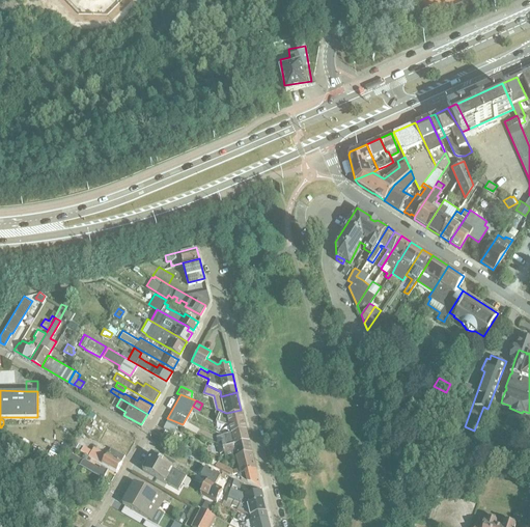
[(226,413),(217,409),(216,409),(215,412),(218,413),(216,419),(225,423),(226,422),(228,431),(246,427),(241,410),(226,413)]
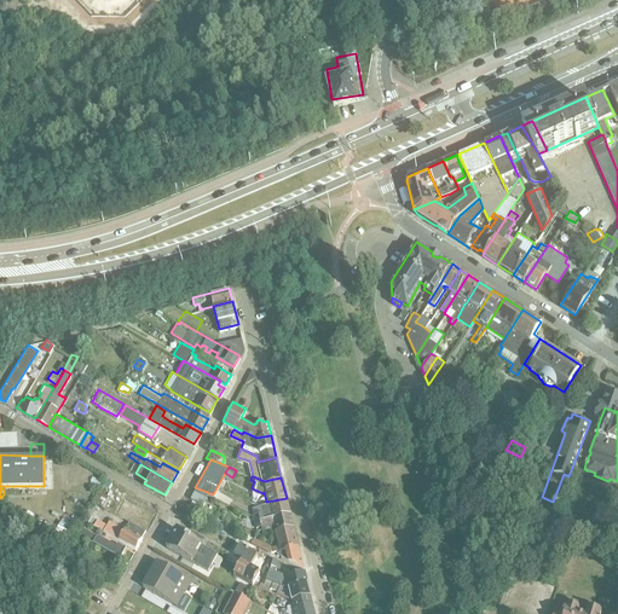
[(192,498),(203,503),(204,503),(207,497),(206,497),(194,490),(190,497),(192,498)]
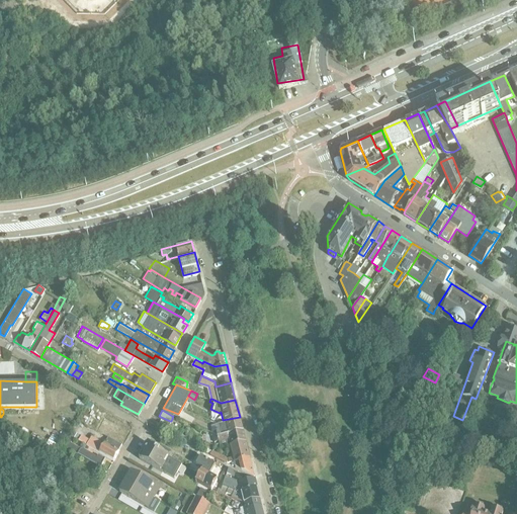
[(170,421),(161,417),(156,426),(165,430),(170,421)]
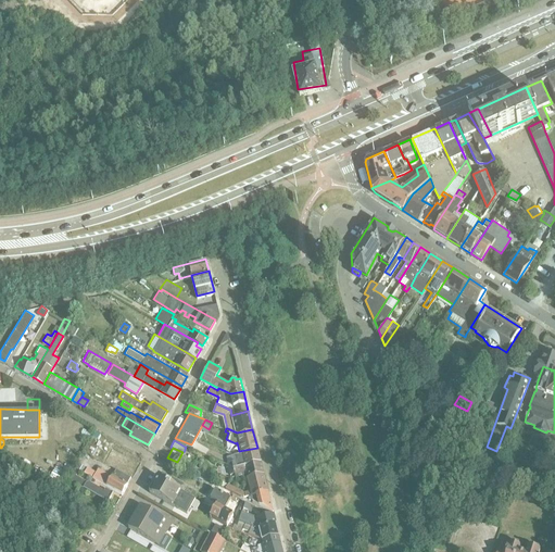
[(257,448),(239,451),(234,452),(235,460),(237,465),(260,459),(257,448)]
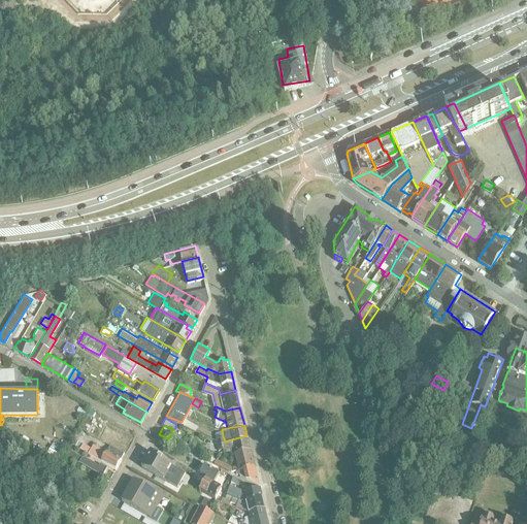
[(223,436),(222,429),(215,431),(216,438),(223,436)]
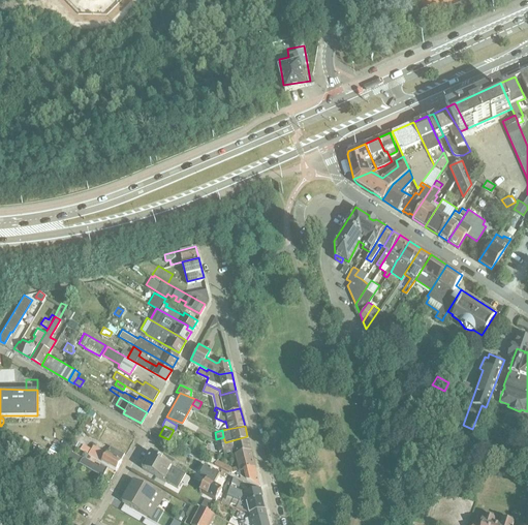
[(236,452),(250,449),(247,436),(225,442),(223,437),(216,439),(218,450),(223,449),(224,454),(234,452),(233,449),(235,448),(236,452)]
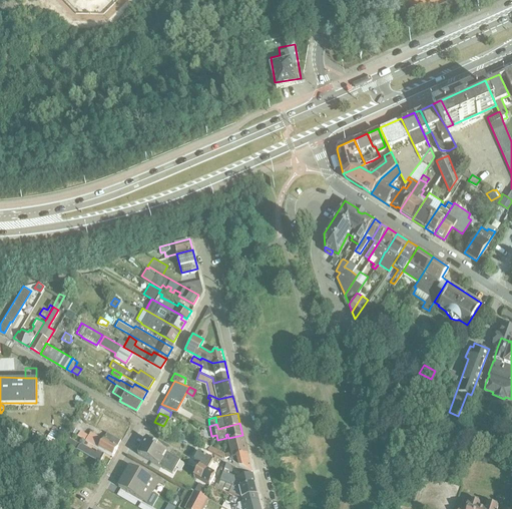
[(50,430),(40,447),(51,452),(60,436),(59,435),(62,431),(51,425),(48,429),(50,430)]
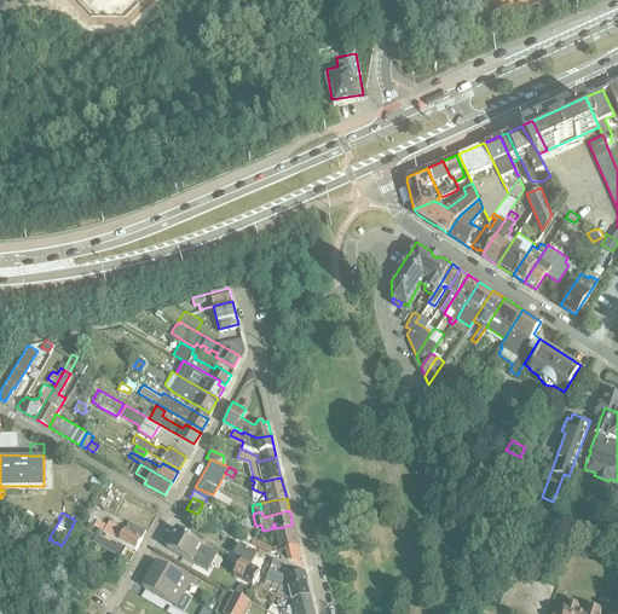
[(87,513),(84,519),(91,522),(94,516),(87,513)]
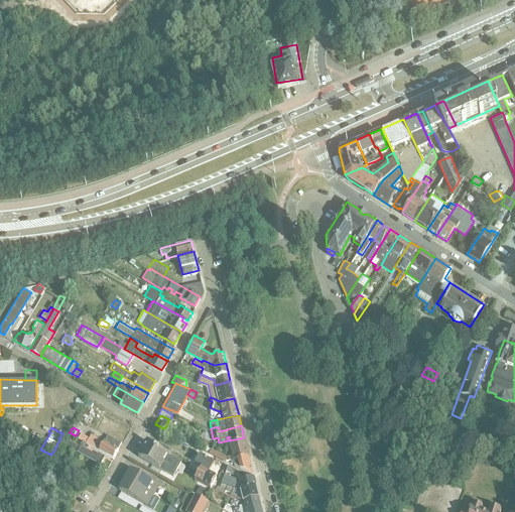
[(81,431),(78,436),(113,457),(117,448),(121,440),(107,432),(103,439),(91,432),(89,436),(81,431)]
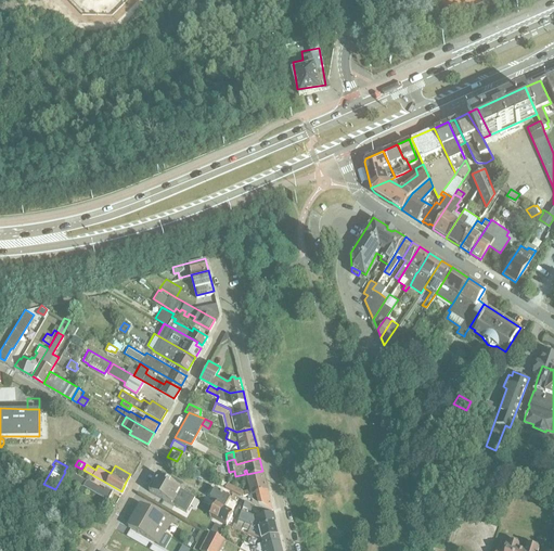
[(71,468),(65,475),(107,499),(113,489),(105,485),(104,487),(87,477),(86,478),(75,472),(76,471),(71,468)]
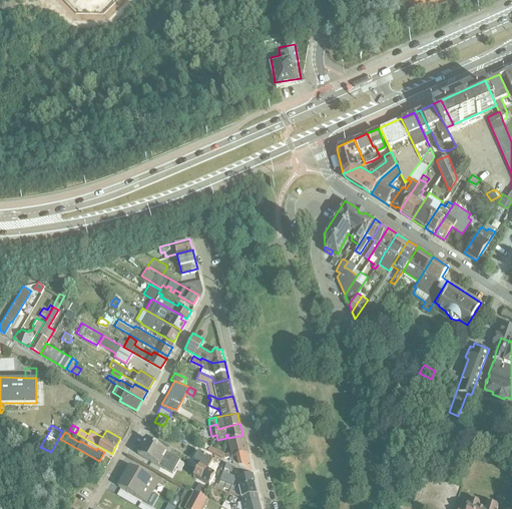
[(146,438),(165,449),(168,443),(149,433),(146,438)]
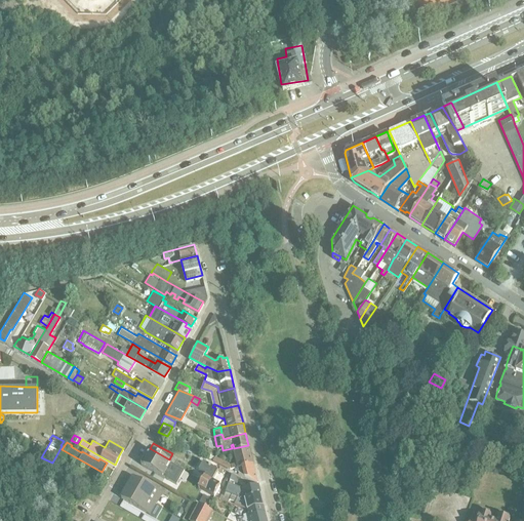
[(248,445),(234,448),(232,448),(235,462),(230,463),(210,452),(208,455),(222,463),(230,468),(237,466),(252,462),(248,445)]
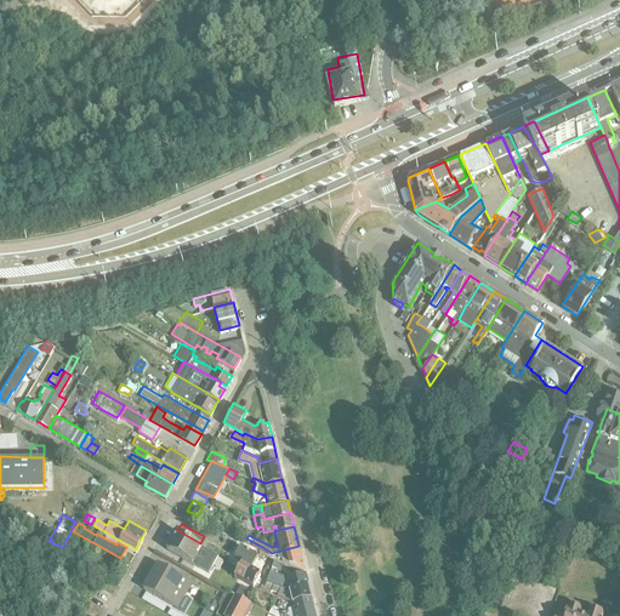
[(200,543),(177,530),(176,530),(166,547),(209,570),(217,553),(200,543)]
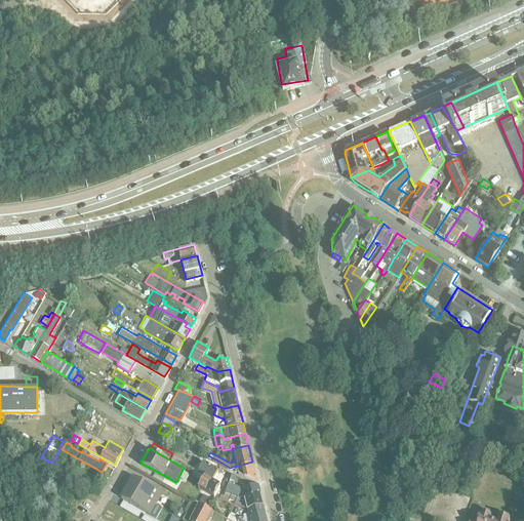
[(205,489),(217,469),(203,461),(198,469),(205,473),(204,475),(198,485),(205,489)]
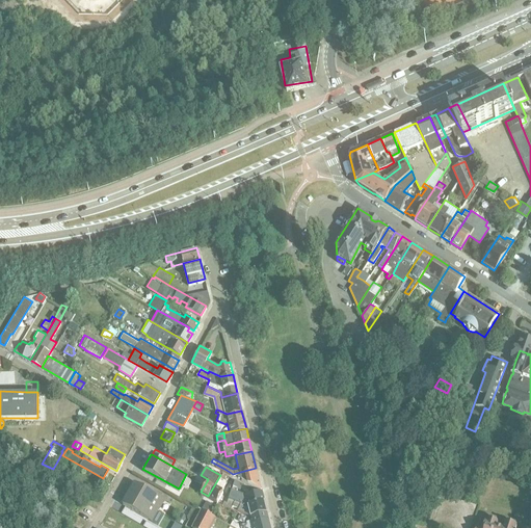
[(256,468),(240,472),(241,478),(261,487),(256,468)]
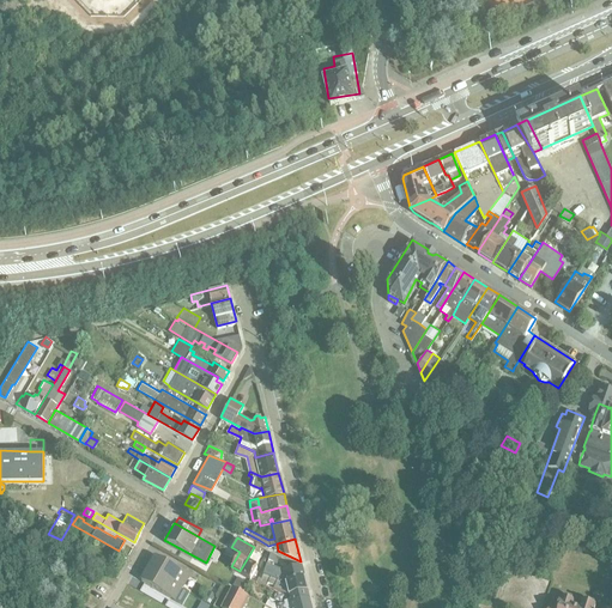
[(254,547),(240,571),(249,577),(256,564),(253,563),(254,559),(256,560),(260,553),(258,552),(260,546),(256,543),(254,547)]
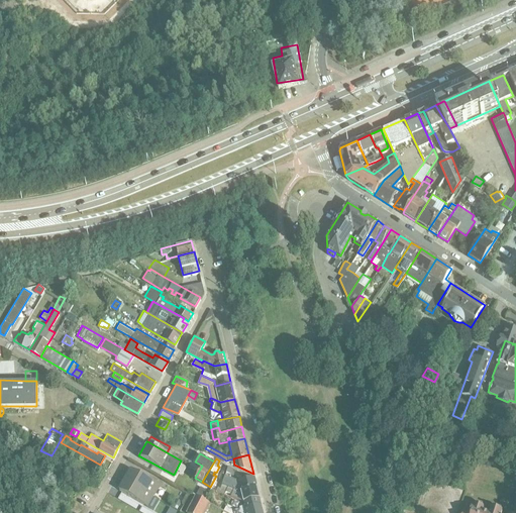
[(240,490),(256,486),(253,476),(237,480),(238,482),(235,482),(228,478),(230,473),(232,474),(235,468),(227,464),(221,482),(240,490)]
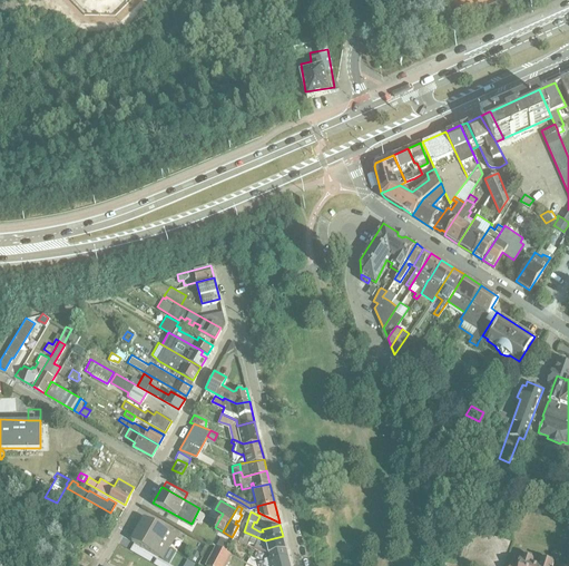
[(137,526),(170,545),(176,534),(144,516),(137,526)]
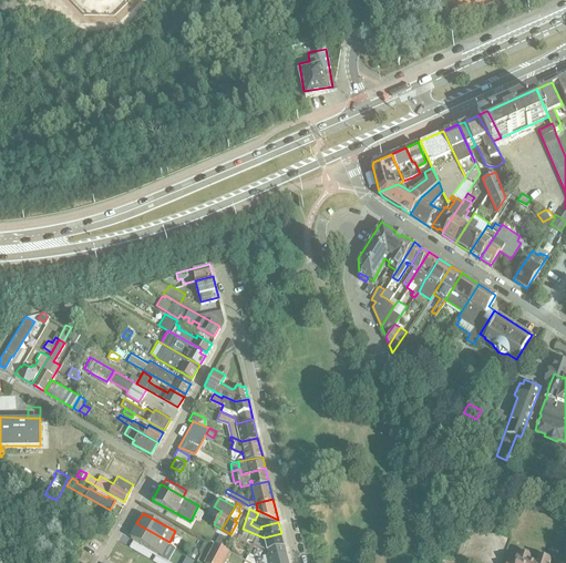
[(170,542),(136,523),(130,535),(162,554),(170,542)]
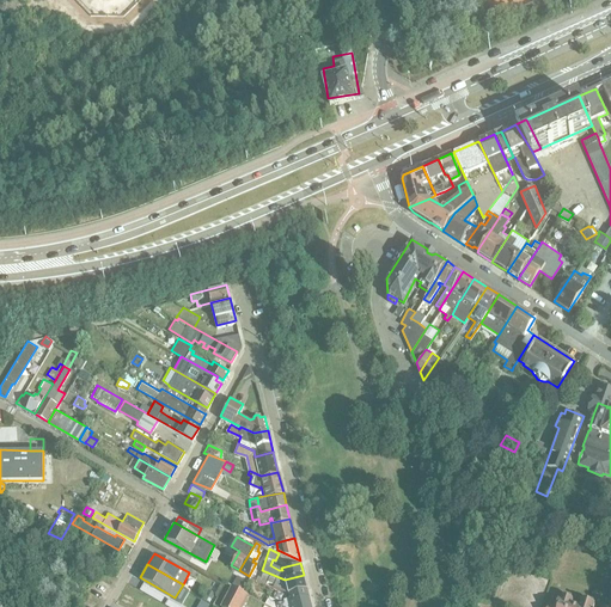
[(261,575),(258,580),(266,582),(267,580),(274,582),(273,586),(288,592),(306,587),(304,575),(285,580),(262,570),(261,575)]
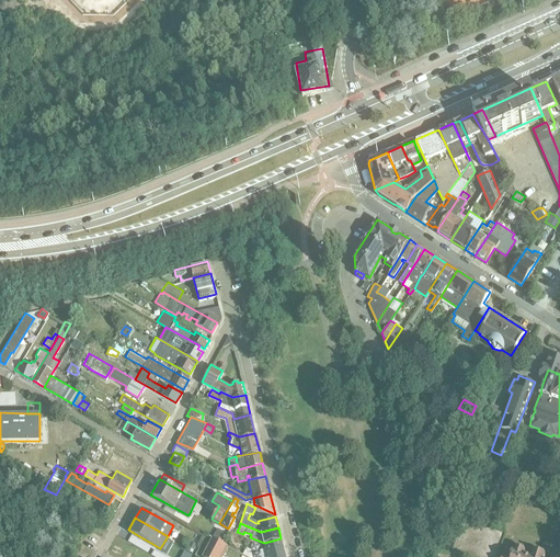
[(217,526),(213,534),(219,538),(224,530),(217,526)]
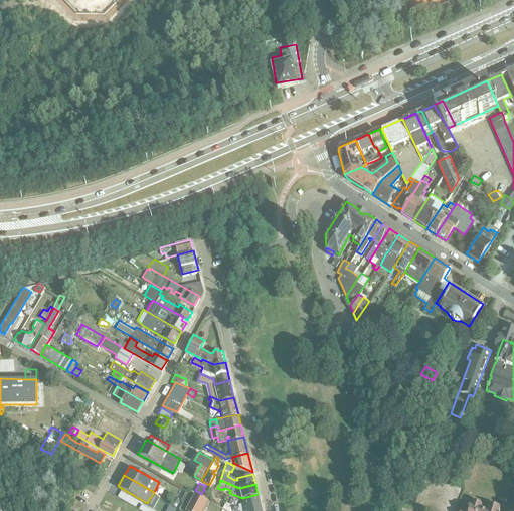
[(194,492),(184,509),(187,510),(202,510),(209,500),(203,497),(194,492)]
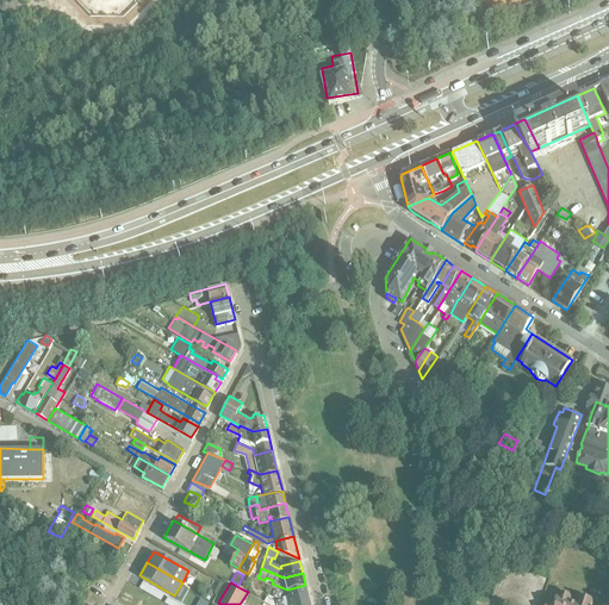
[(310,604),(305,585),(287,590),(287,594),(283,596),(284,604),(310,604)]
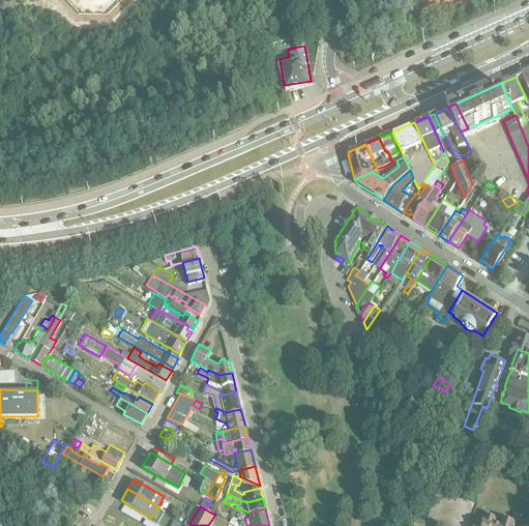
[(226,517),(225,519),(236,525),(238,525),(241,522),(230,516),(228,516),(226,517)]
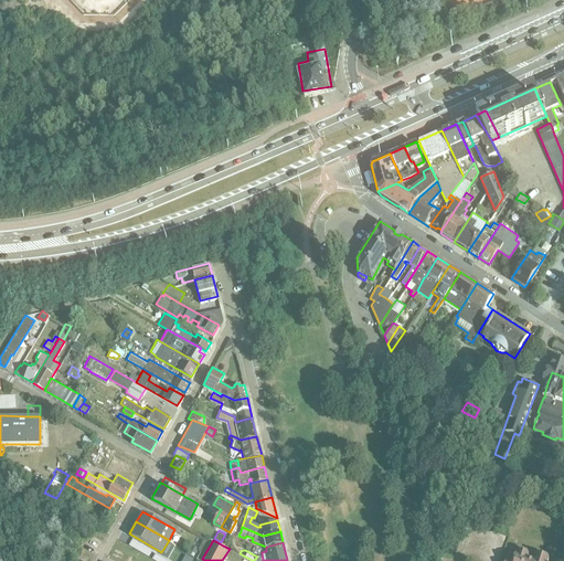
[(504,559),(503,560),(547,560),(549,558),(535,553),(533,559),(528,557),(529,553),(518,550),(517,553),(509,551),(507,559),(504,559)]
